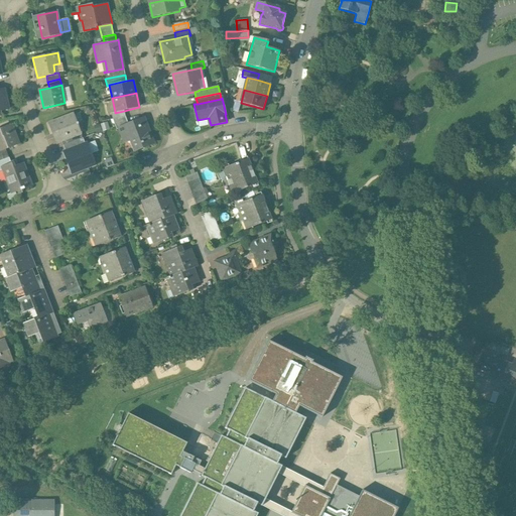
[(124,111),(115,113),(115,112),(111,113),(113,119),(125,117),(124,111)]
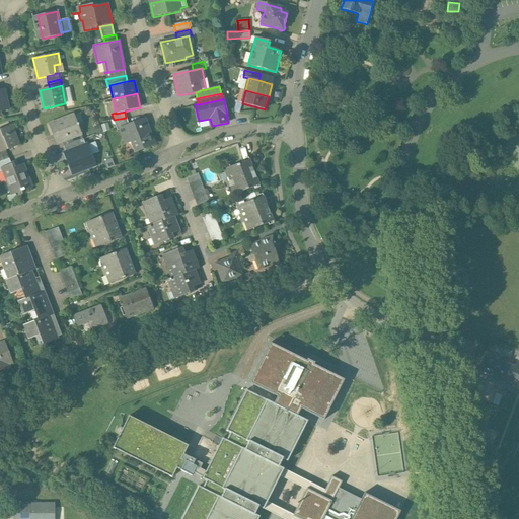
[(74,116),(50,125),(56,143),(62,141),(81,134),(81,133),(74,116)]
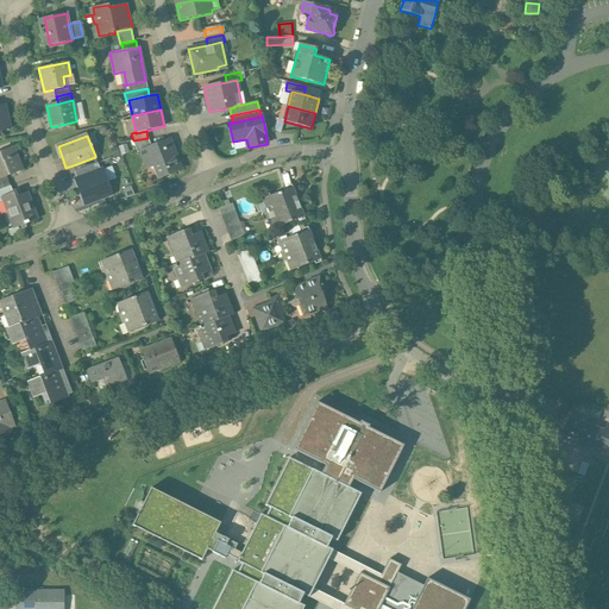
[(148,138),(133,140),(138,152),(140,151),(151,148),(148,138)]
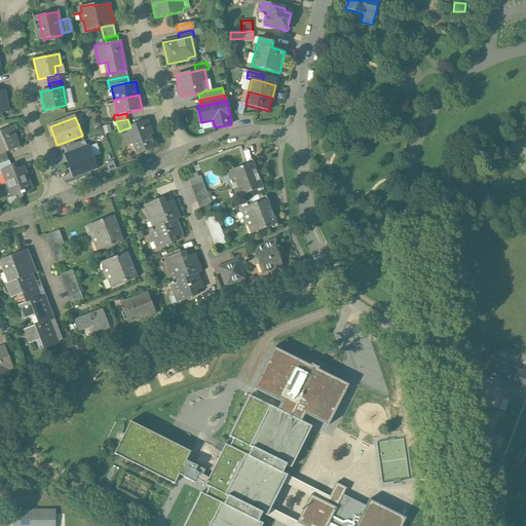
[(130,127),(121,130),(125,142),(133,140),(138,153),(156,146),(146,121),(130,127)]
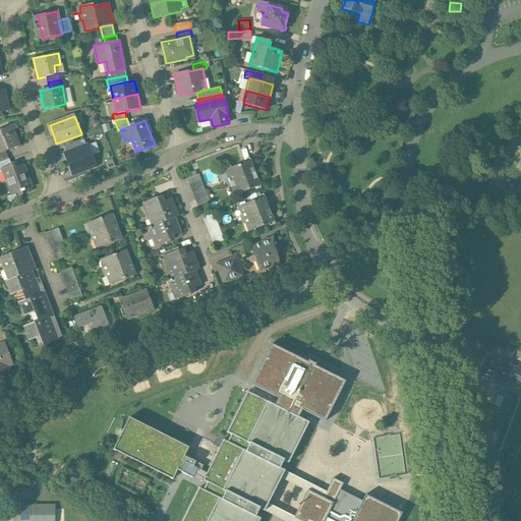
[(12,125),(0,129),(0,162),(9,159),(6,151),(20,146),(12,125)]
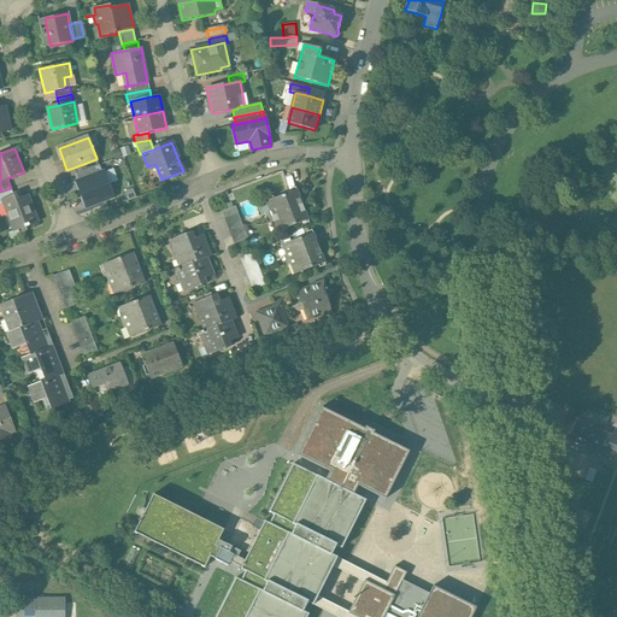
[(97,159),(74,168),(76,174),(99,165),(97,158),(97,159)]
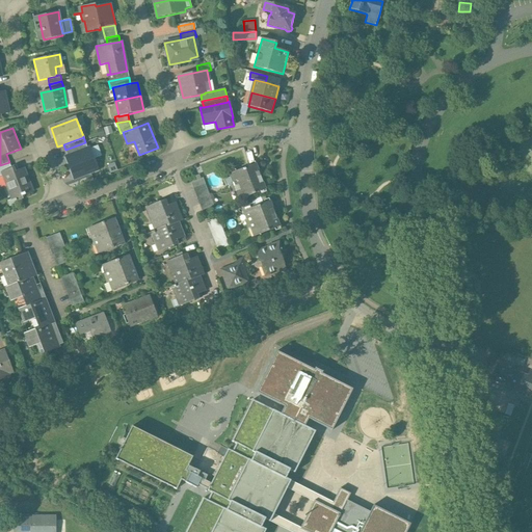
[(85,142),(65,150),(69,157),(87,150),(85,142)]
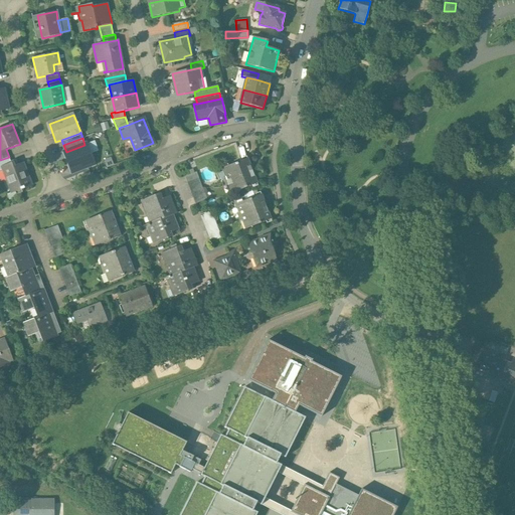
[(66,152),(64,153),(71,172),(95,163),(87,144),(84,145),(66,152)]
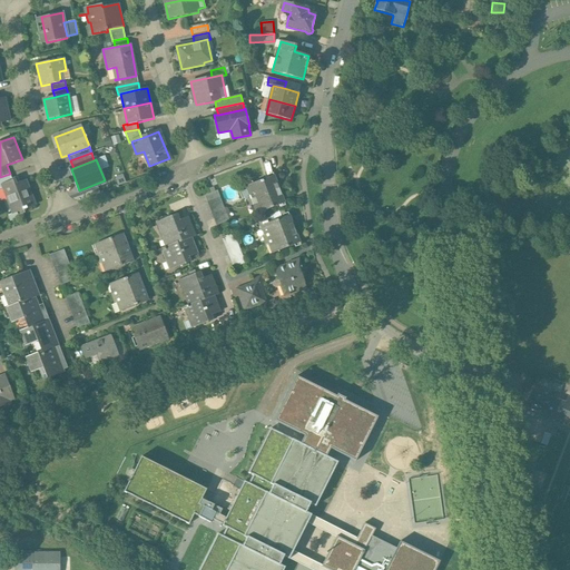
[(10,174),(0,177),(0,188),(3,188),(2,185),(12,180),(10,174)]
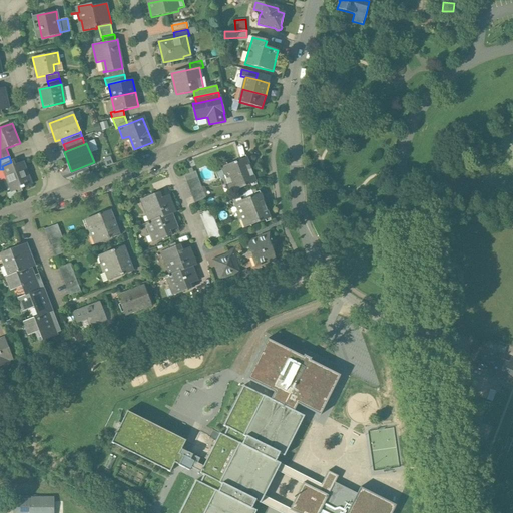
[(245,159),(223,167),(223,168),(224,168),(226,175),(228,179),(249,171),(245,159)]
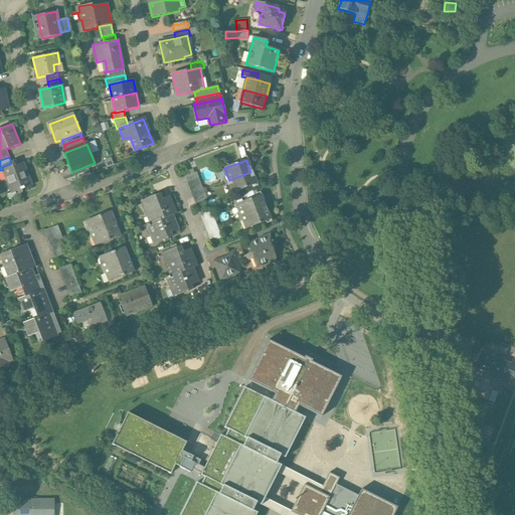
[(11,163),(2,167),(3,170),(12,193),(31,186),(23,163),(15,166),(14,162),(11,163)]
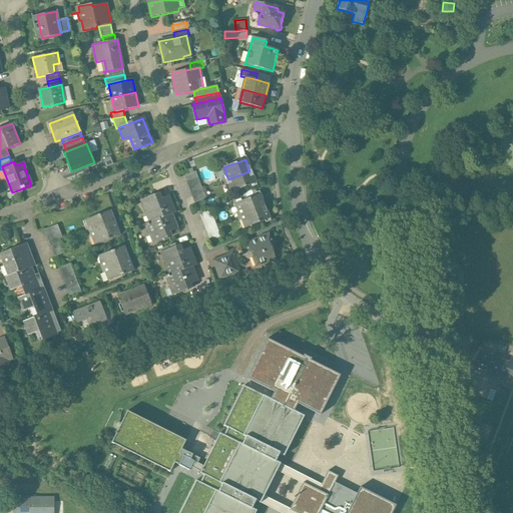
[(195,171),(184,175),(186,181),(197,177),(195,171)]
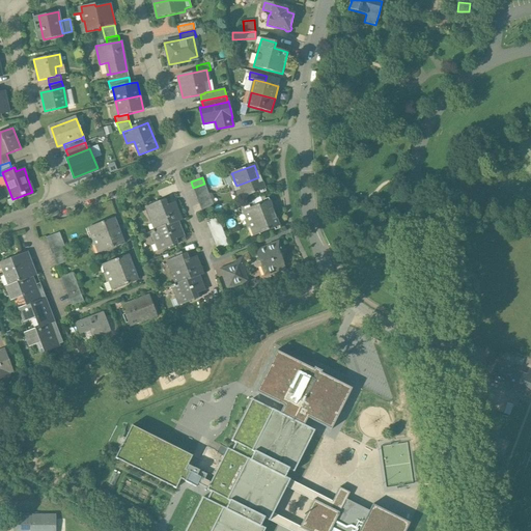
[(258,177),(236,186),(238,190),(241,197),(241,198),(263,190),(258,177)]
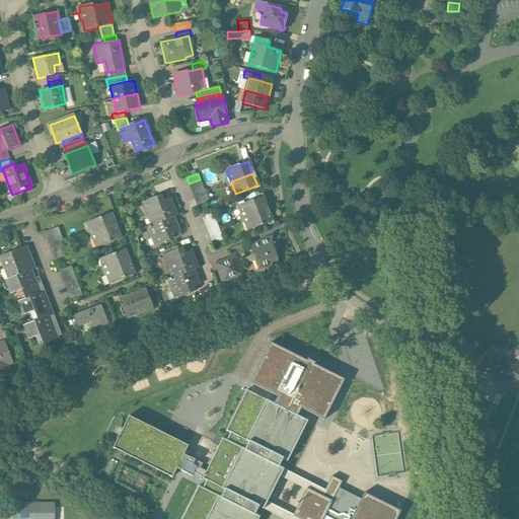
[(200,179),(189,183),(191,189),(202,184),(200,179)]
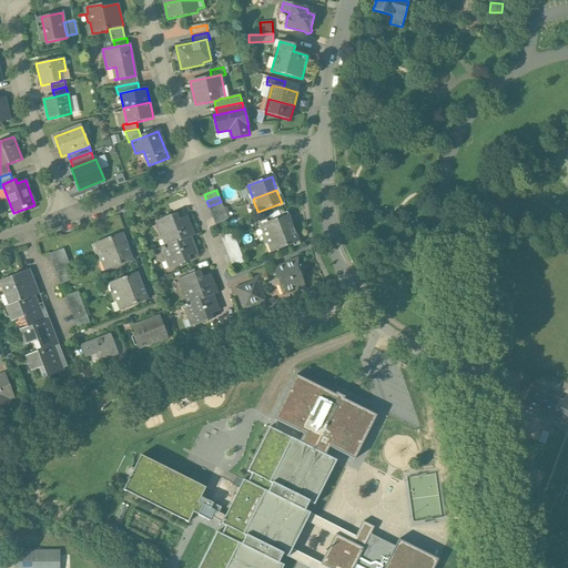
[(221,202),(209,206),(211,213),(223,208),(221,202)]
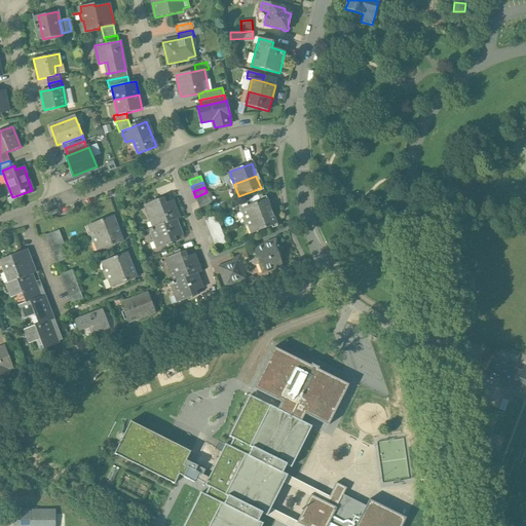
[(207,192),(195,197),(197,202),(209,198),(207,192)]
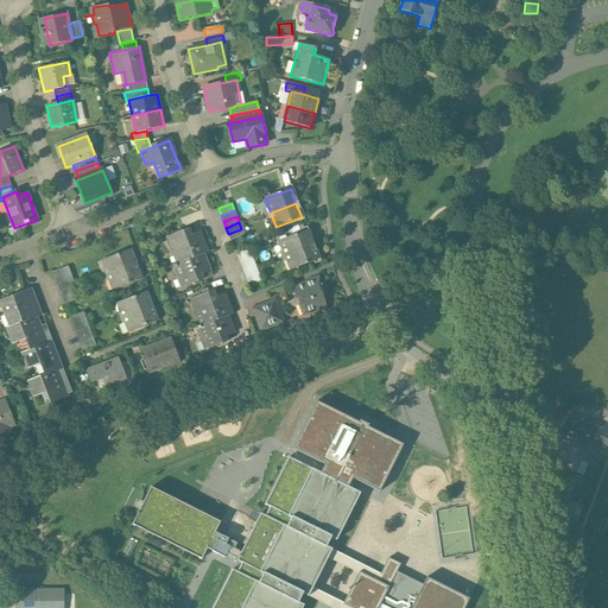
[(189,228),(166,238),(172,252),(177,251),(181,261),(182,263),(204,253),(204,254),(208,252),(201,232),(191,235),(189,228)]
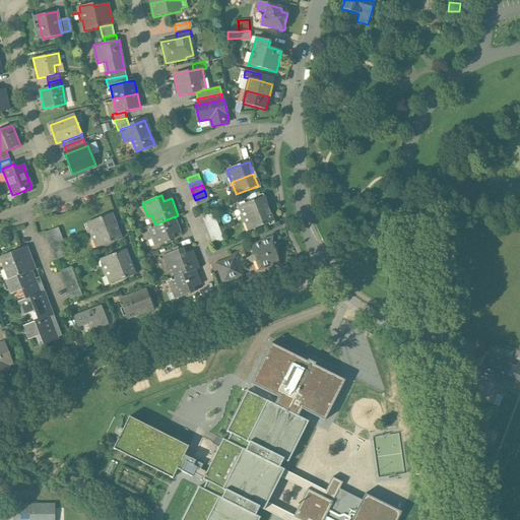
[(206,196),(195,200),(197,205),(209,201),(206,196)]
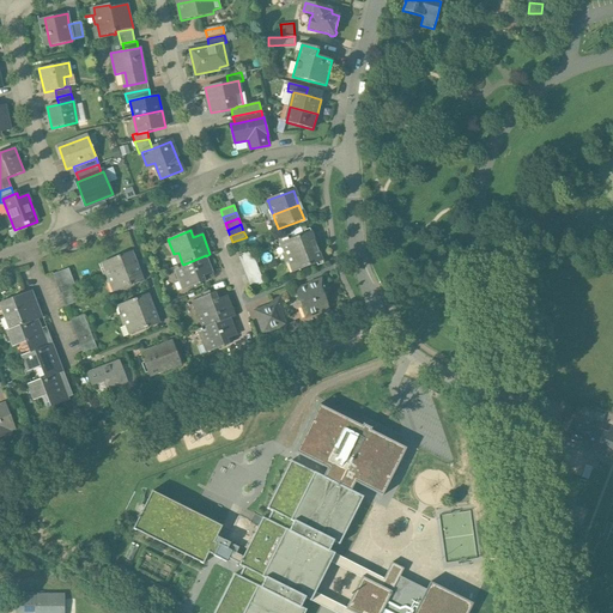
[(310,232),(284,243),(287,253),(290,256),(315,247),(310,232)]
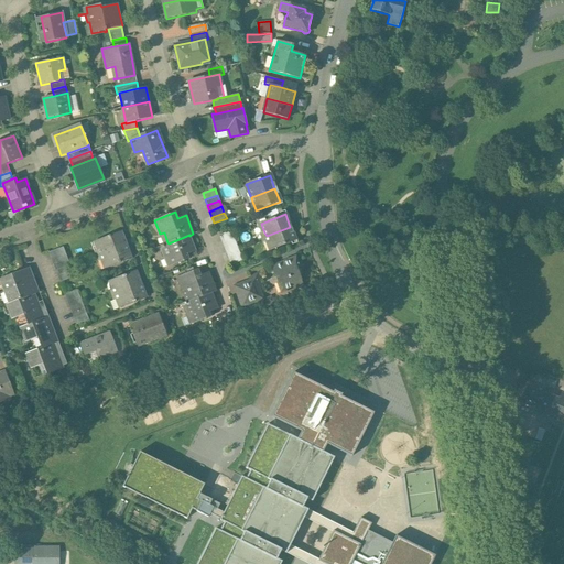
[(290,227),(267,236),(268,241),(271,249),(271,250),(295,240),(290,227)]
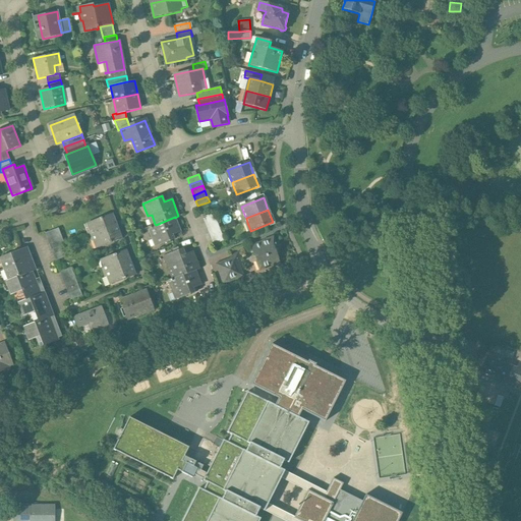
[(214,213),(203,218),(205,223),(216,219),(214,213)]
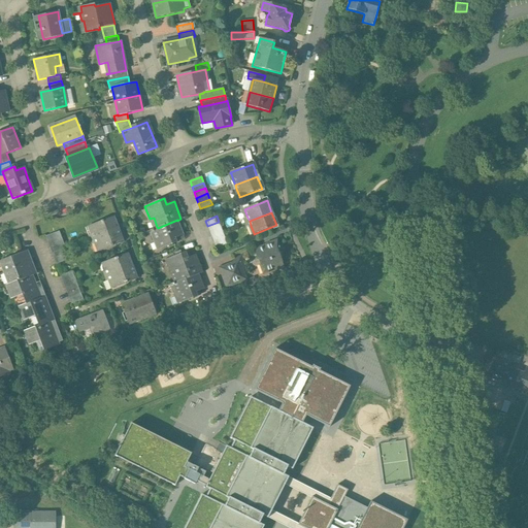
[(112,218),(90,226),(93,234),(89,236),(90,240),(117,230),(112,218)]
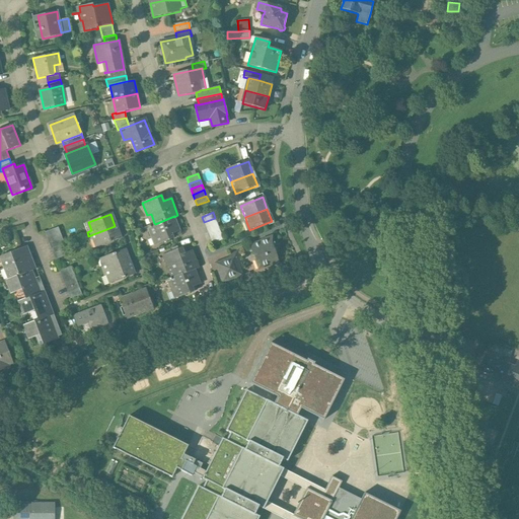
[(174,216),(155,224),(154,223),(147,226),(152,238),(155,237),(158,244),(174,238),(172,234),(179,231),(174,217),(174,216)]
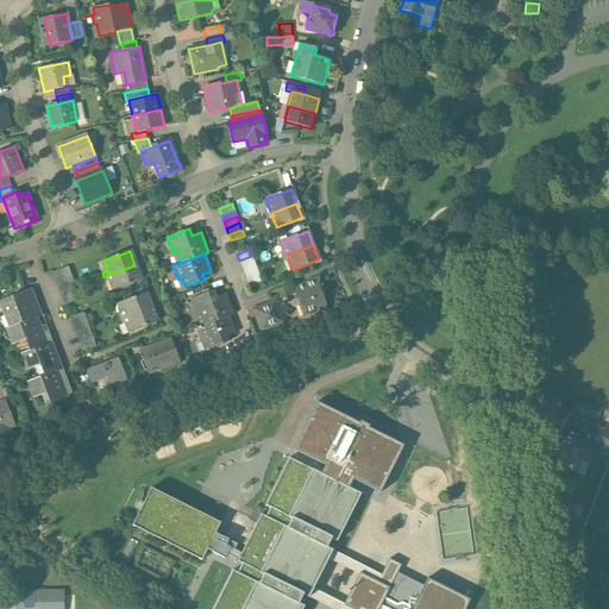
[(252,256),(239,261),(242,268),(255,262),(252,256)]
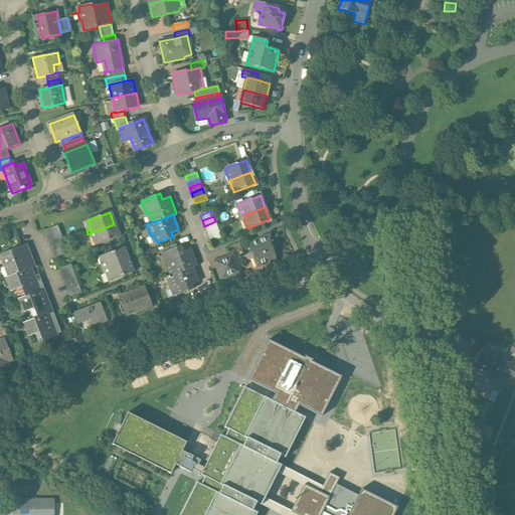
[(215,221),(204,226),(206,231),(217,227),(215,221)]
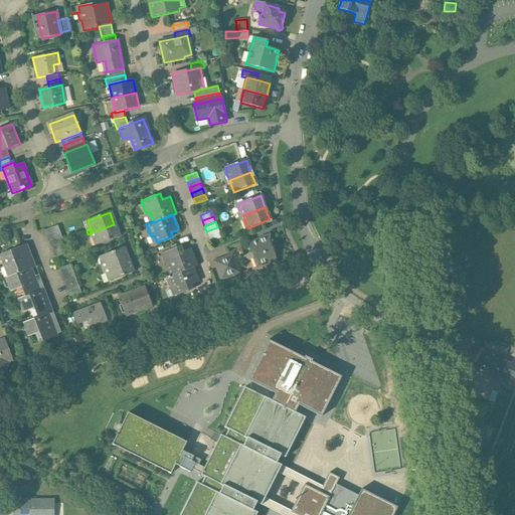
[(114,224),(88,234),(90,238),(94,236),(97,244),(119,236),(114,224)]
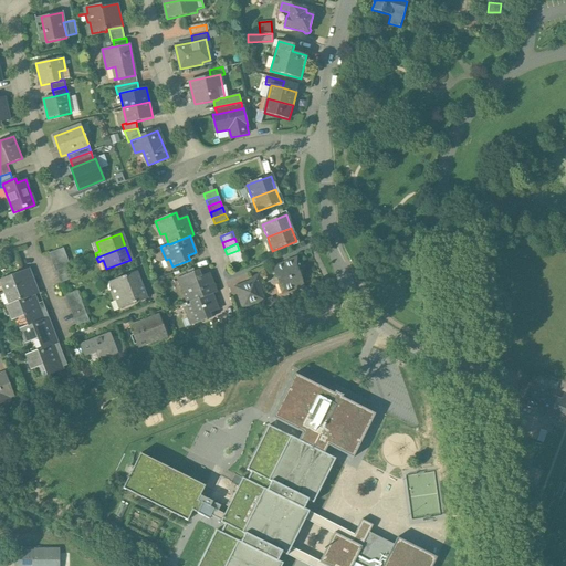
[(63,248),(49,253),(51,260),(63,255),(64,255),(65,254),(63,248)]
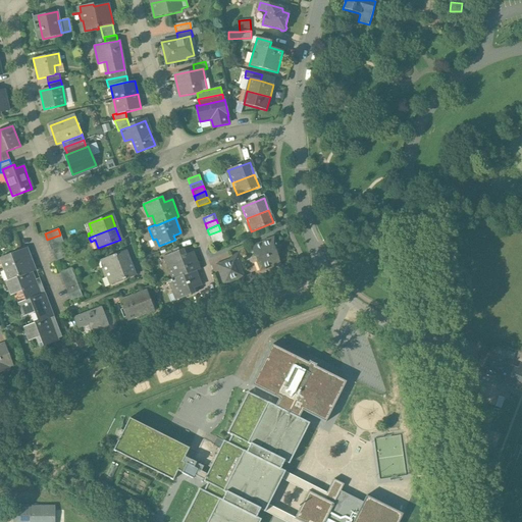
[(220,230),(209,235),(211,240),(222,236),(220,230)]
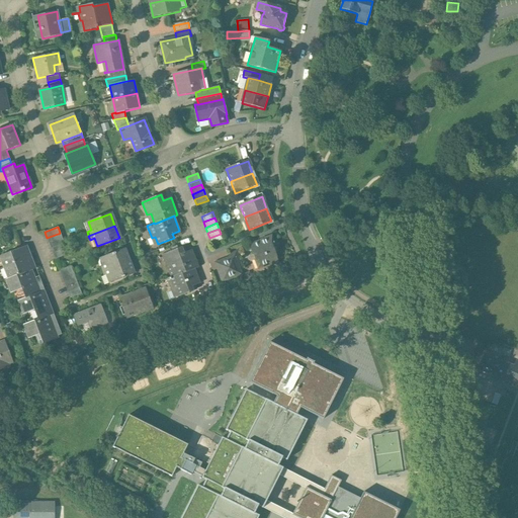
[(60,239),(49,243),(51,248),(62,244),(64,249),(66,248),(60,233),(59,234),(60,239)]
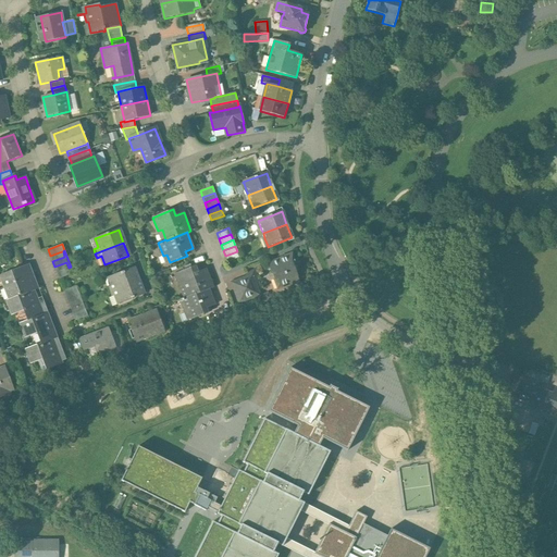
[(62,251),(50,256),(52,261),(64,257),(63,251),(62,251)]
